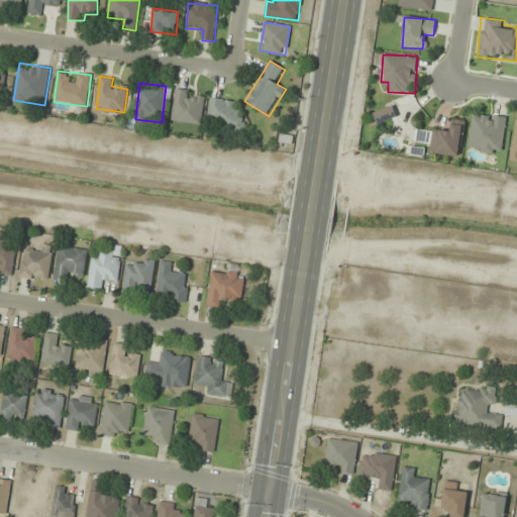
[(204,93),(176,90),(173,121),(201,124),(204,93)]
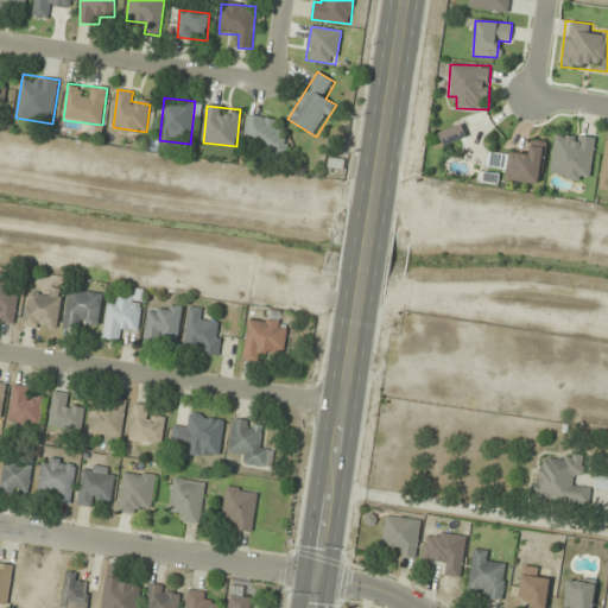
[(286,133),(277,133),(277,118),(245,118),(245,151),(286,151),(286,133)]
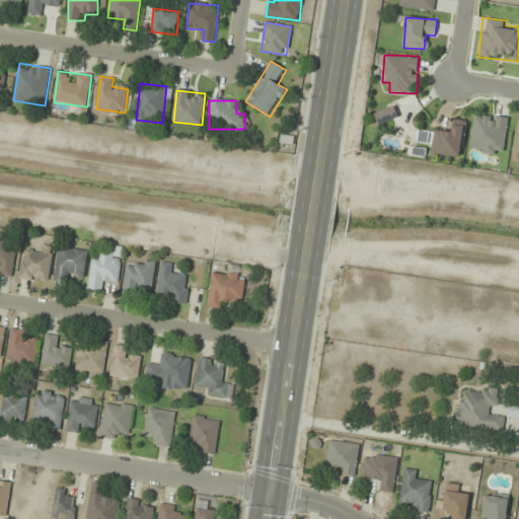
[(399,122),(393,105),(374,114),(381,130),(399,122)]
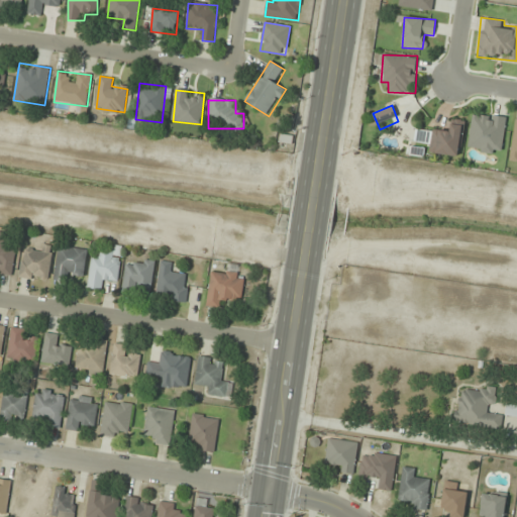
[(506,116),(473,113),(468,151),(502,154),(506,116)]
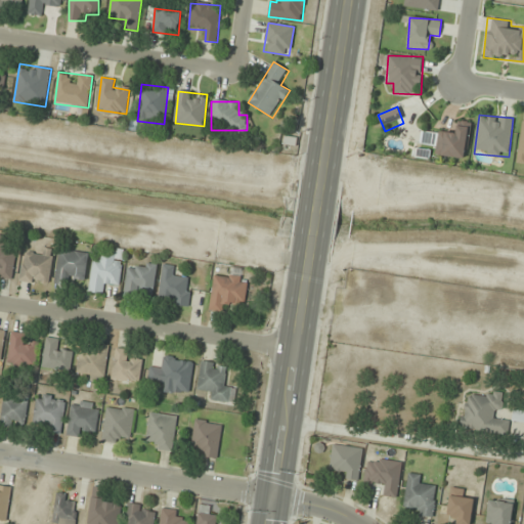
[(419,143),(437,146),(435,155),(464,161),(471,124),(457,121),(454,135),(422,129),(419,143)]
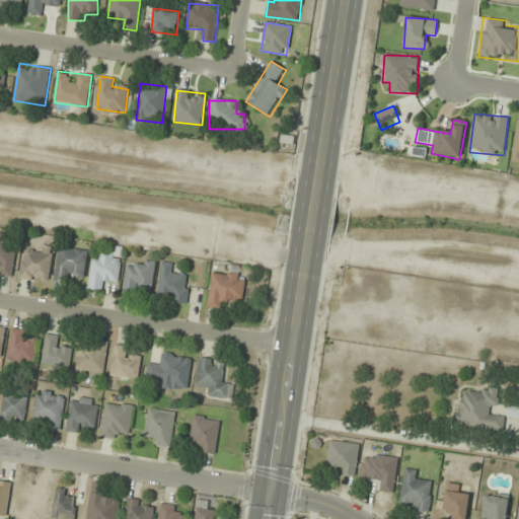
[(17,245),(6,243),(8,235),(0,233),(0,267),(1,268),(0,272),(0,275),(11,277),(17,245)]
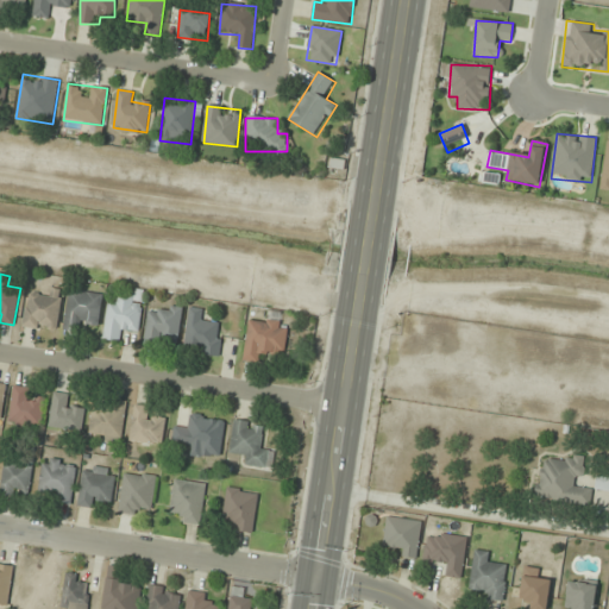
[(62,292),(51,289),(50,296),(29,293),(24,327),(56,332),(62,292)]
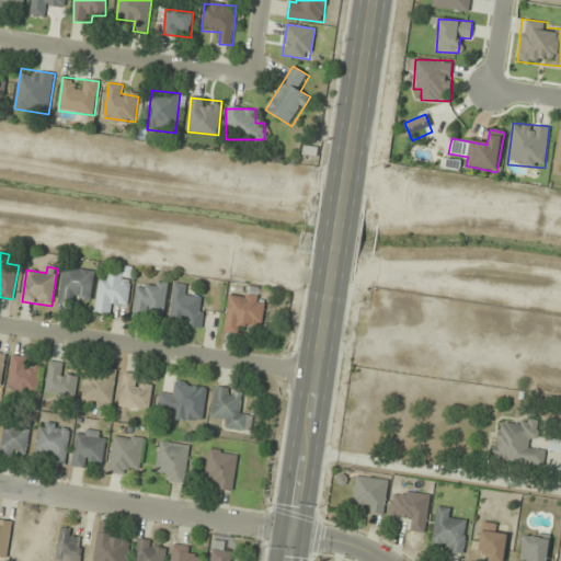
[(94,270),(63,267),(59,305),(72,306),(72,298),(92,299),(94,270)]
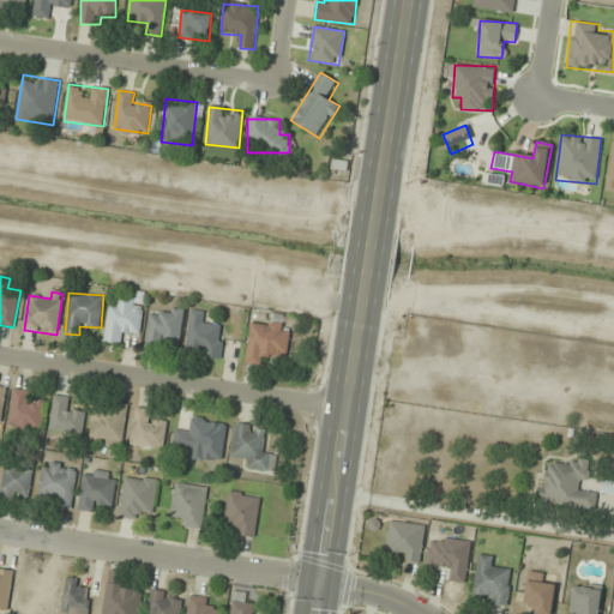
[(127,344),(127,333),(142,335),(145,295),(121,293),(120,306),(109,305),(106,343),(127,344)]
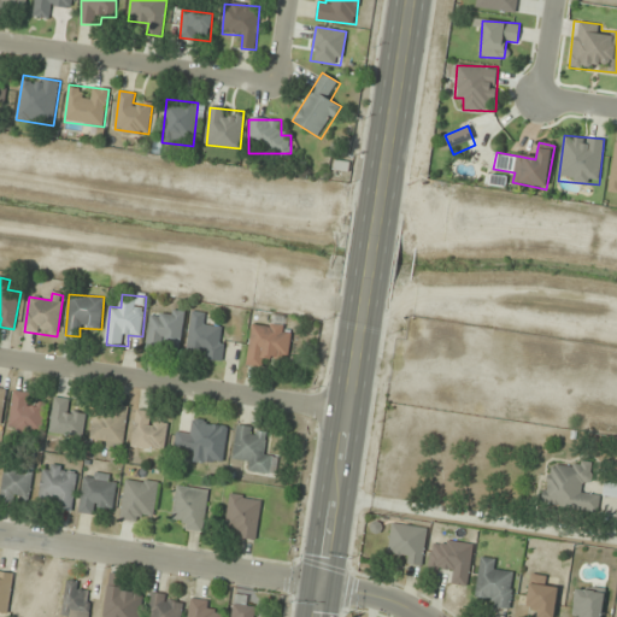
[(151,318),(147,346),(180,350),(184,312),(163,309),(162,319),(151,318)]
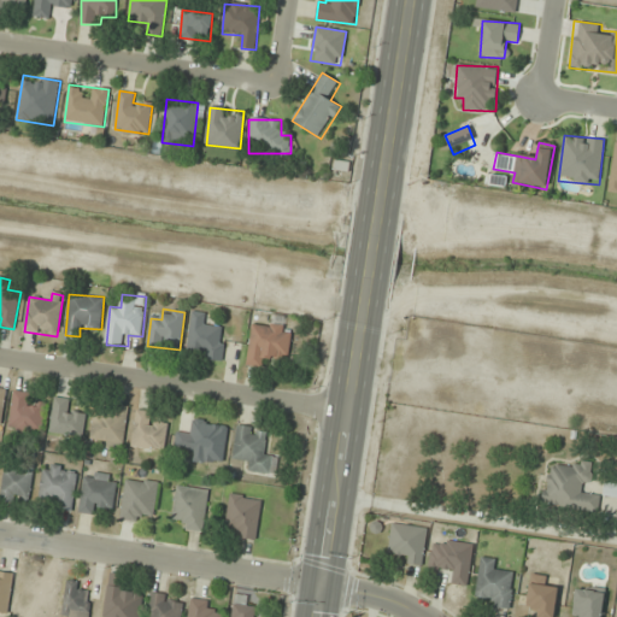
[(222,359),(227,328),(204,325),(205,312),(192,311),(187,356),(222,359)]
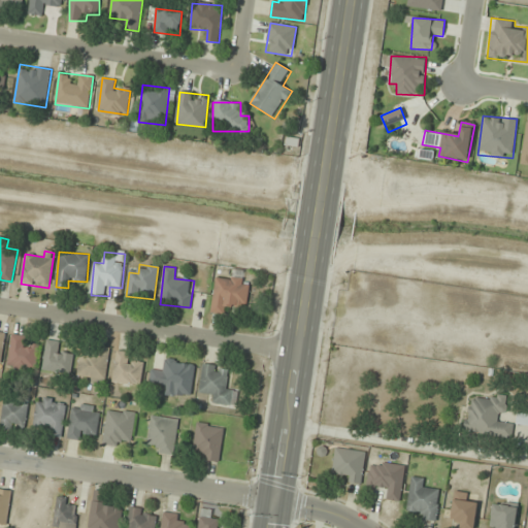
[(217,275),(210,314),(226,316),(227,306),(246,309),(251,281),(217,275)]
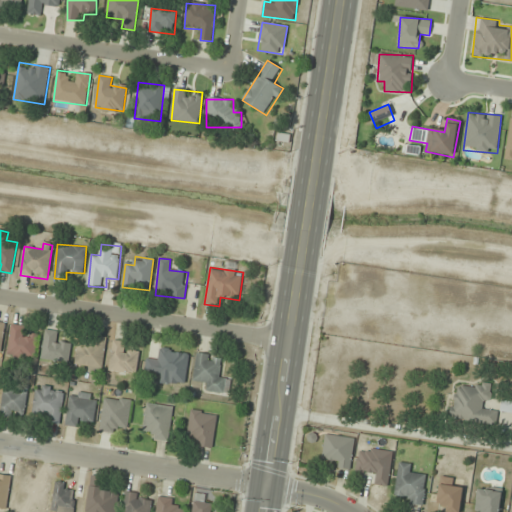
[(7,357),(32,360),(35,337),(24,335),(25,326),(11,325),(7,357)]
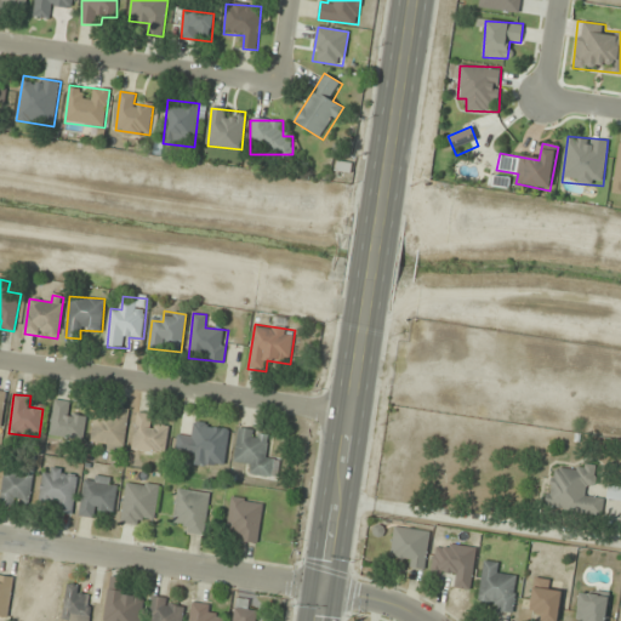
[(87,415),(69,414),(70,402),(55,400),(51,434),(84,439),(87,415)]
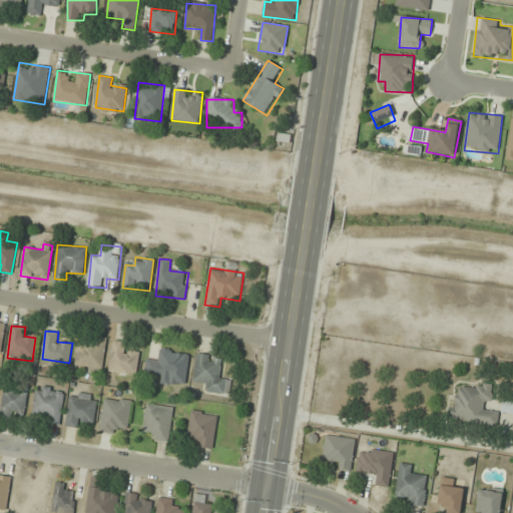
[(89,347),(78,345),(74,369),(101,373),(106,341),(90,338),(89,347)]
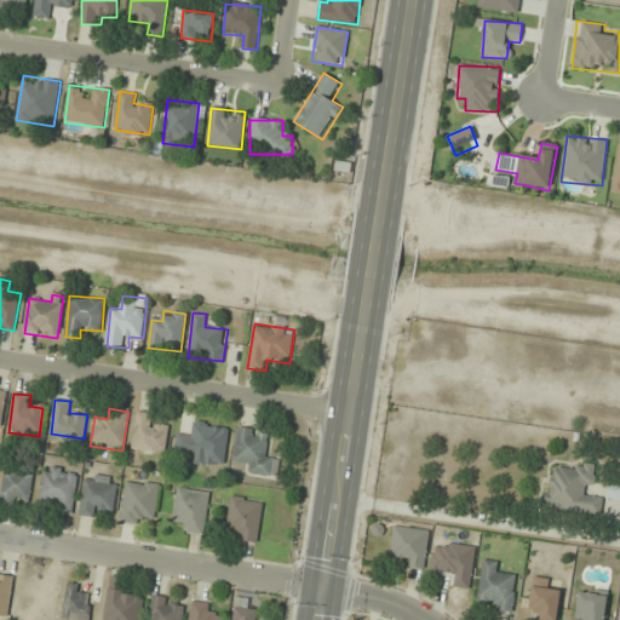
[(132,449),(165,453),(167,428),(158,426),(159,415),(136,413),(132,449)]
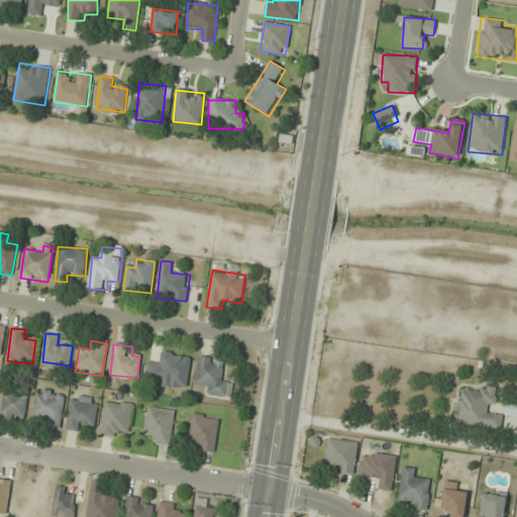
[(192,356),(160,351),(159,362),(148,359),(146,376),(165,378),(163,387),(187,391),(192,356)]
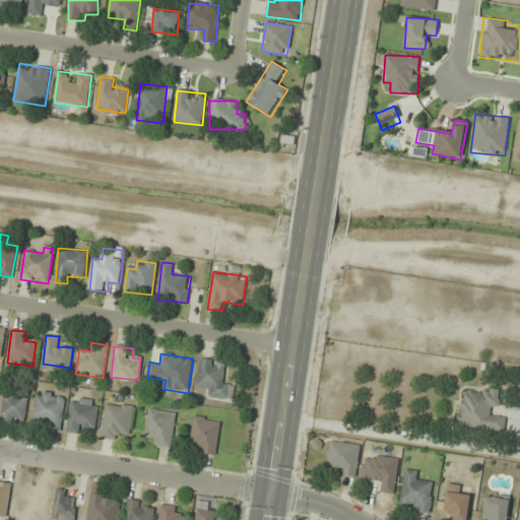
[(225,361),(199,360),(197,385),(206,386),(205,398),(233,399),(234,384),(224,383),(225,361)]
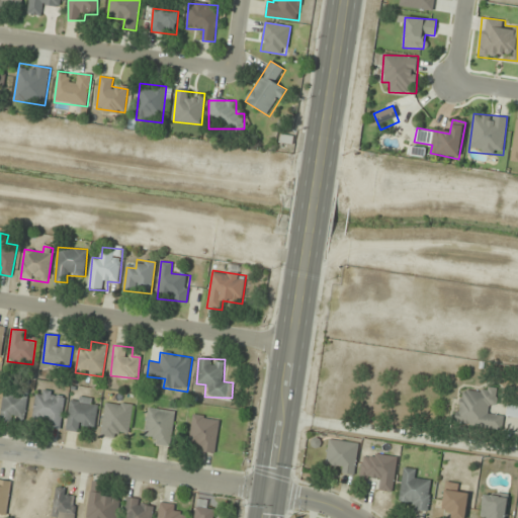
[(497,389),(466,386),(465,397),(457,397),(455,427),(502,429),(503,413),(495,412),(497,389)]
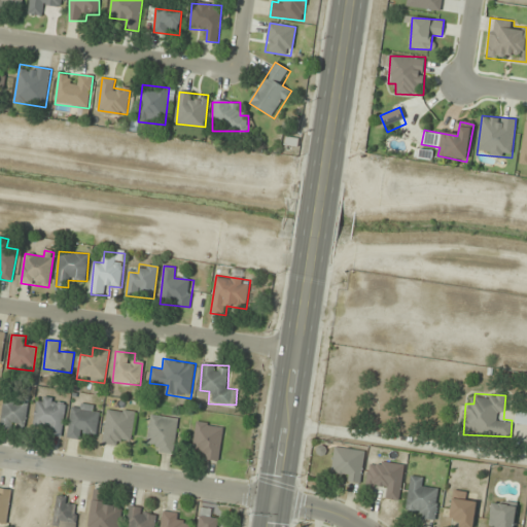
[(27,397),(2,397),(2,428),(27,428),(27,397)]
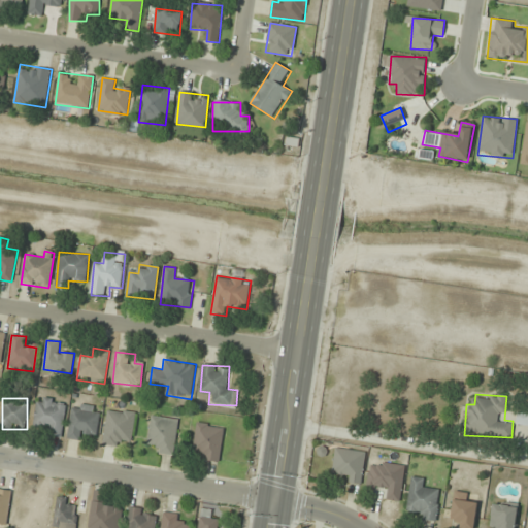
[(32,431),(61,437),(68,404),(39,398),(32,431)]
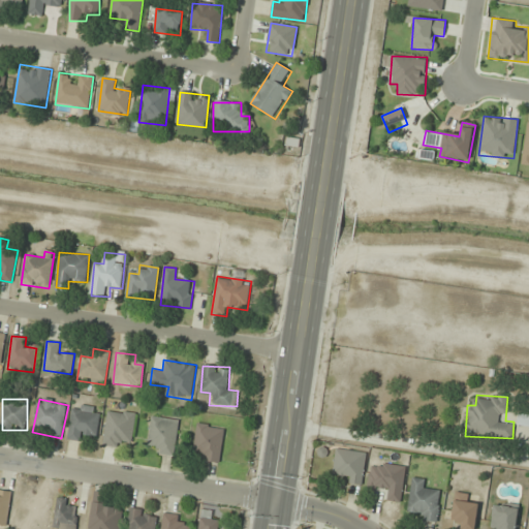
[(68,439),(95,442),(99,408),(72,405),(68,439)]
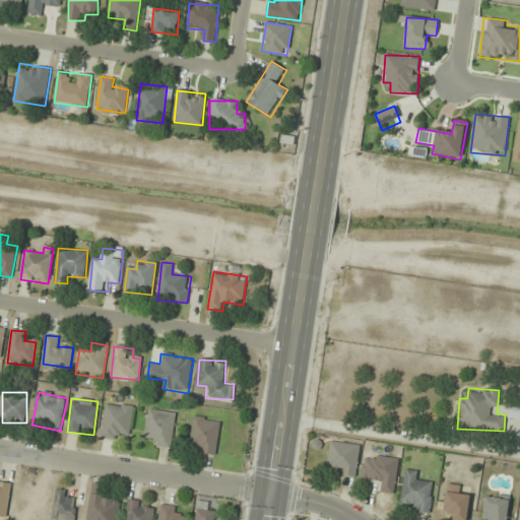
[(129,433),(133,406),(107,402),(101,438),(120,441),(121,432),(129,433)]
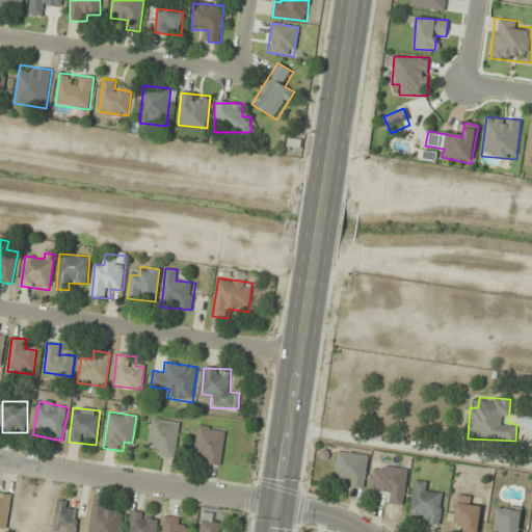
[(531,416),(522,415),(520,427),(531,429),(531,416)]
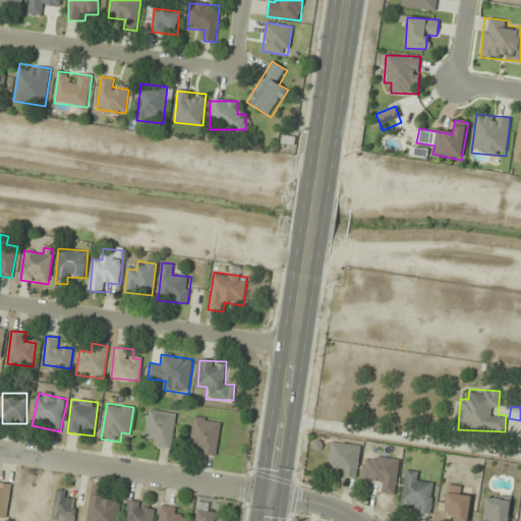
[(171,449),(176,414),(150,410),(145,440),(153,441),(152,446),(171,449)]
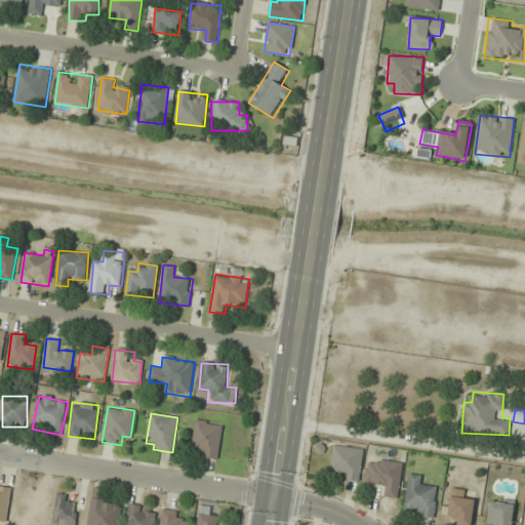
[(191,454),(217,459),(223,425),(196,419),(191,454)]
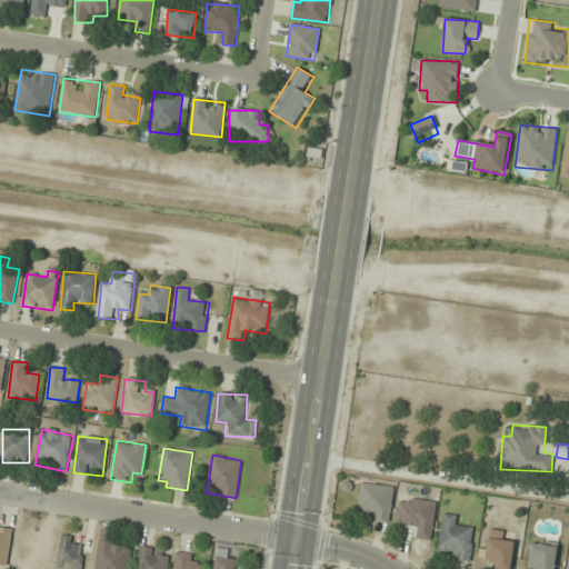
[(357,516),(390,520),(395,488),(361,483),(357,516)]
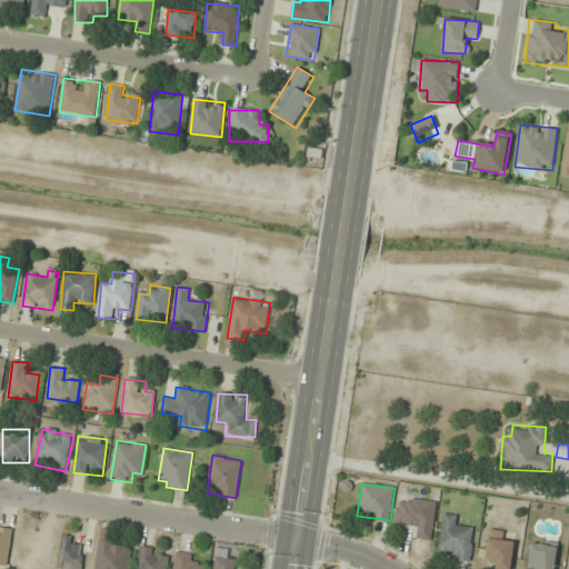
[(436,502),(399,497),(396,523),(420,526),(418,539),(431,540),(436,502)]
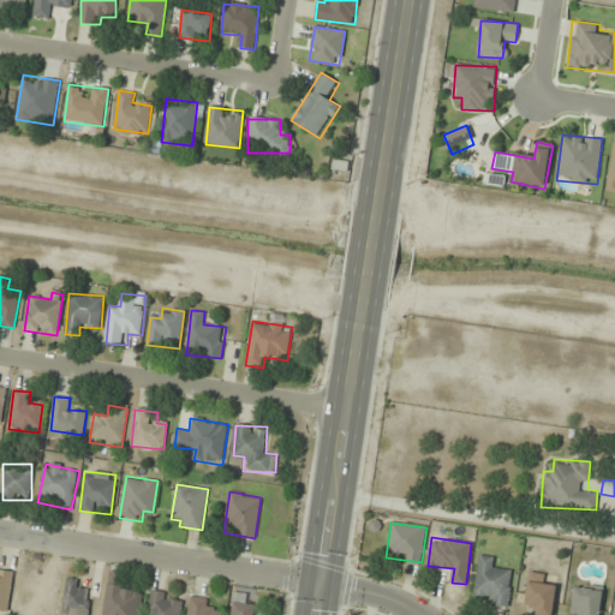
[(485,593),(484,604),(508,607),(512,571),(490,569),(491,557),(478,556),(475,592),(485,593)]
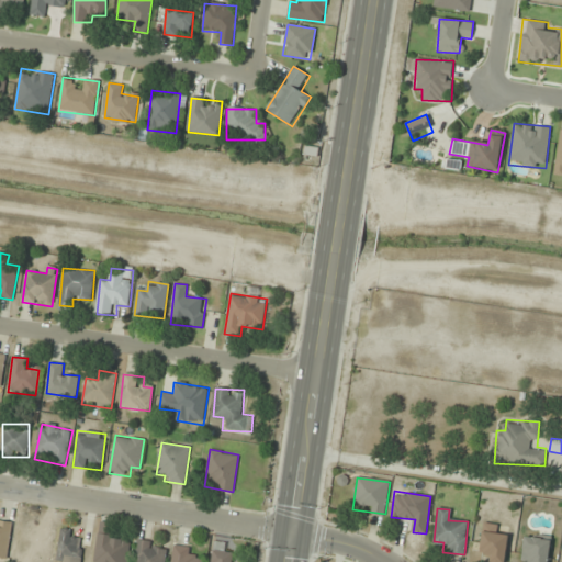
[(0,557),(8,558),(11,521),(0,520),(0,557)]
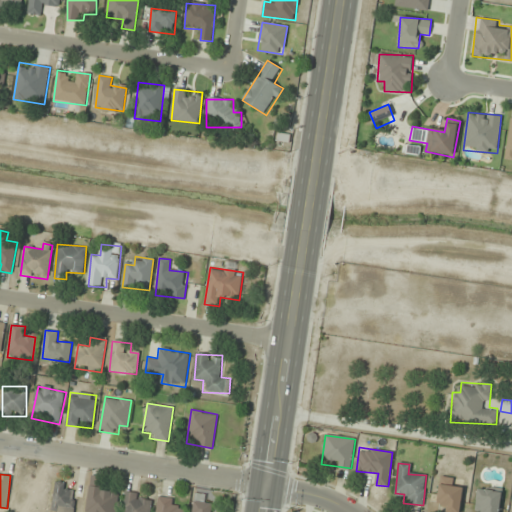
[(452,511),(455,511),(466,492),(452,485),(454,481),(445,477),(432,502),(452,511)]
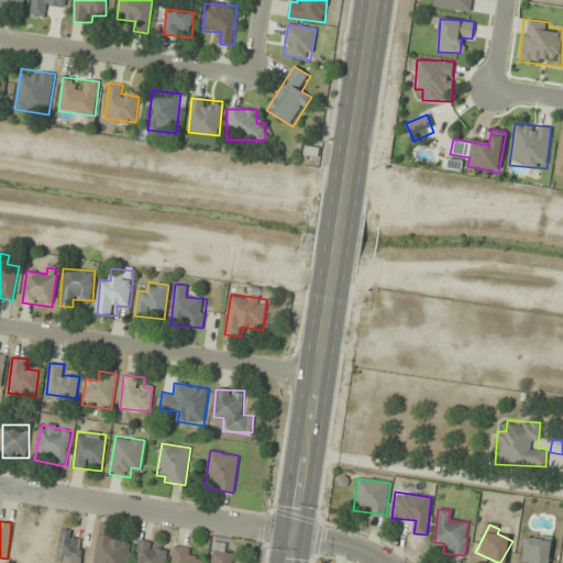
[(73,532),(62,531),(57,562),(80,562),(84,543),(72,542),(73,532)]
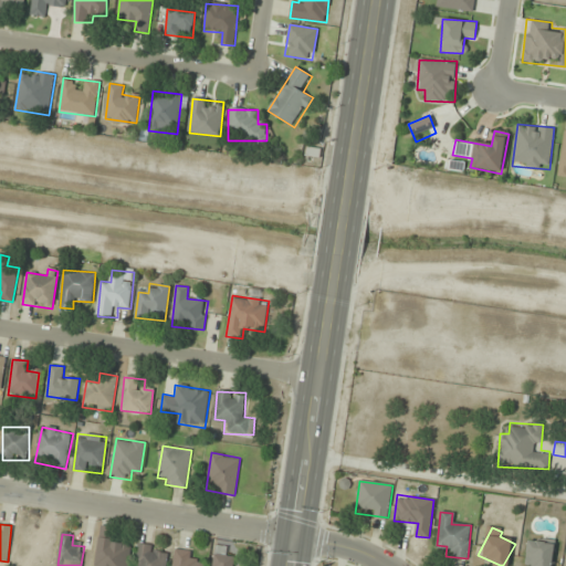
[(93,565),(128,565),(132,541),(96,537),(93,565)]
